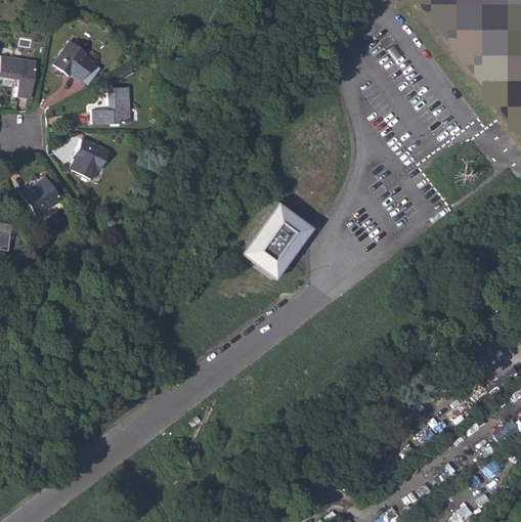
[(462,0),(454,40),(489,86),(503,0),(462,0)]
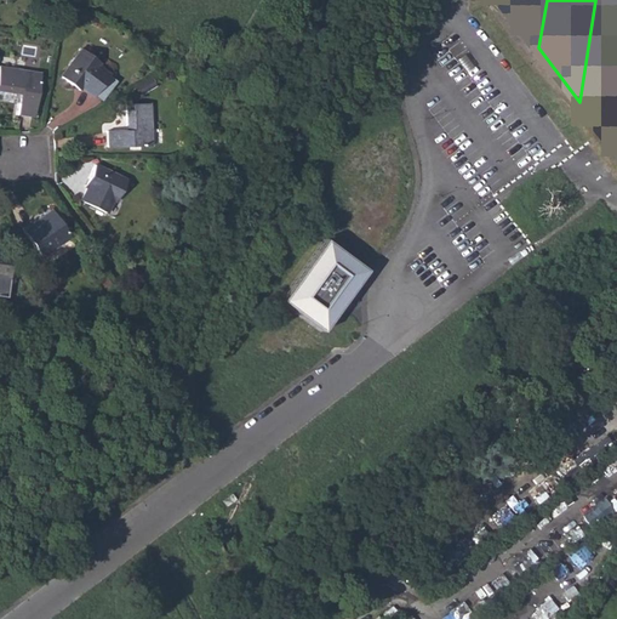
[(85,85),(96,94),(112,74),(113,73),(101,64),(103,61),(84,46),(63,74),(81,89),(85,85)]
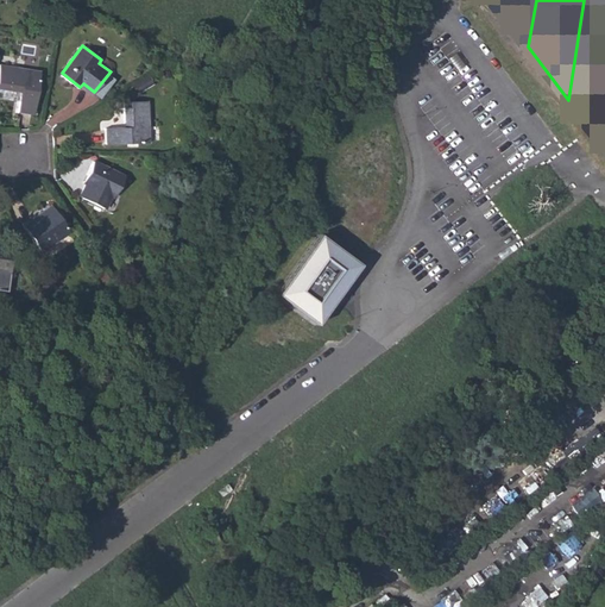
[(20,111),(37,112),(44,69),(2,62),(0,75),(0,87),(23,91),(20,111)]
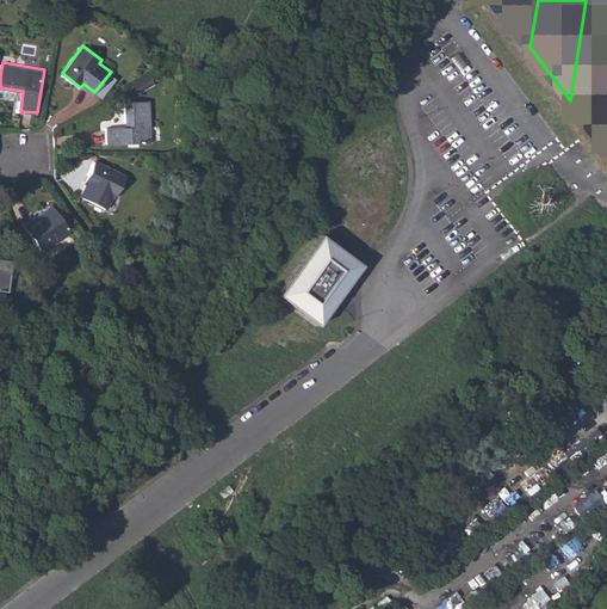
[(103,98),(118,79),(110,73),(94,92),(103,98)]
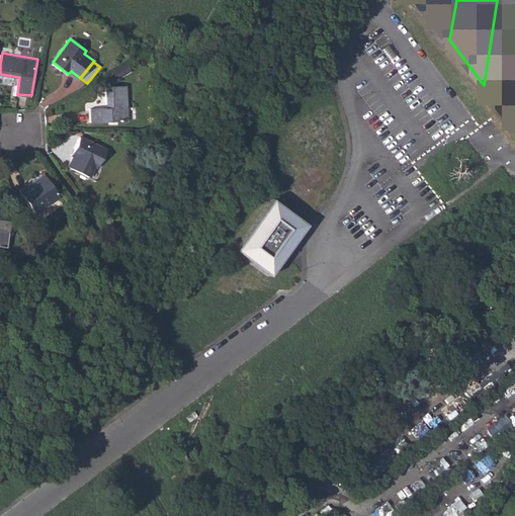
[(92,107),(92,121),(129,120),(127,84),(107,85),(108,106),(92,107)]
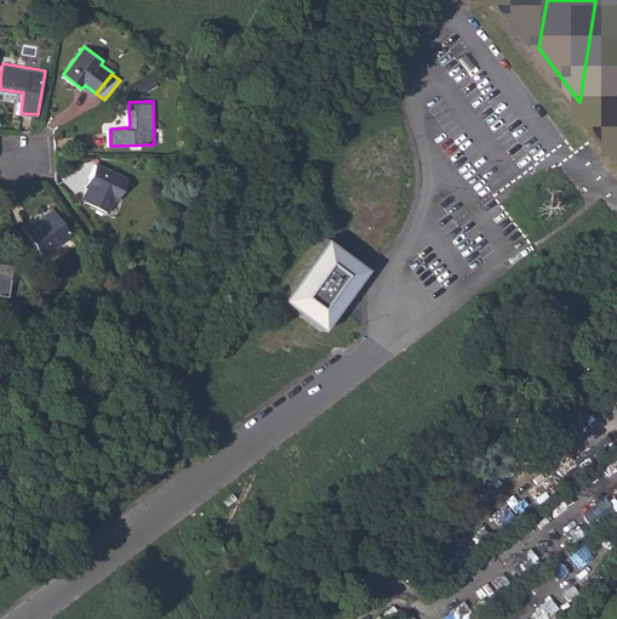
[(84,198),(109,211),(115,198),(118,199),(129,179),(97,162),(86,183),(90,186),(84,198)]
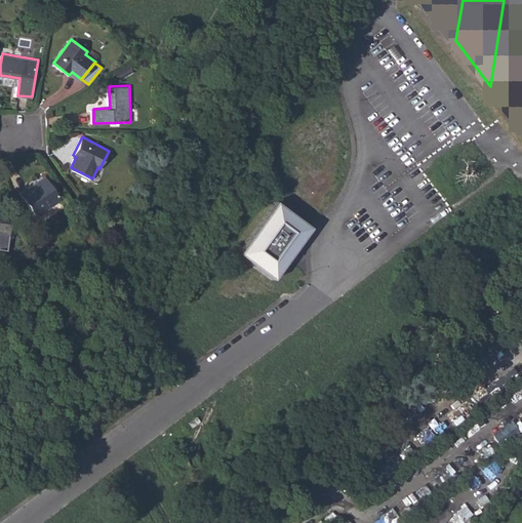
[(21,192),(37,215),(62,198),(46,175),(21,192)]
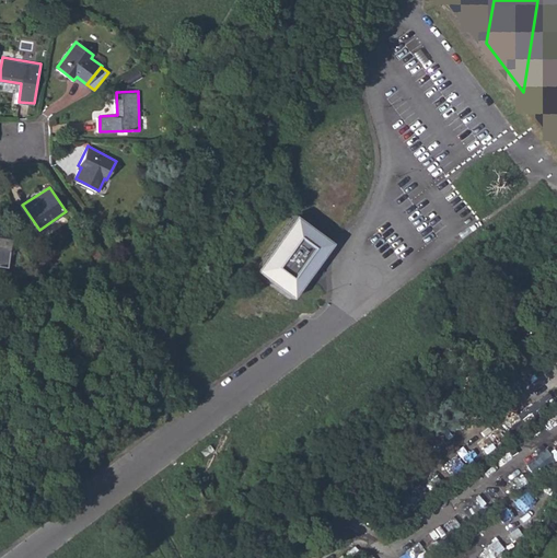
[(298,220),(262,275),(299,299),(335,244),(298,220)]
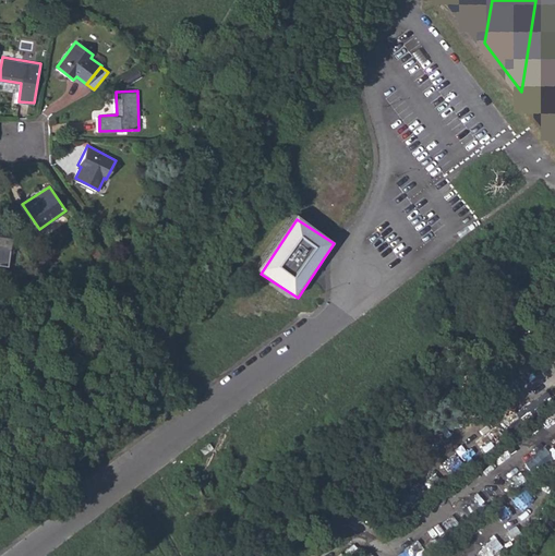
[(0,264),(9,265),(14,230),(0,228),(0,264)]
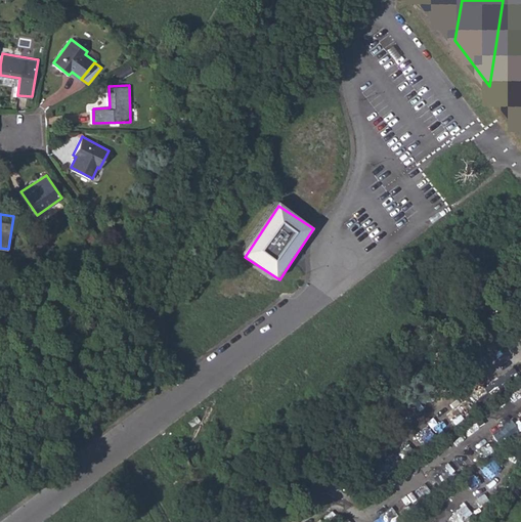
[(441,481),(458,471),(452,462),(436,472),(441,481)]
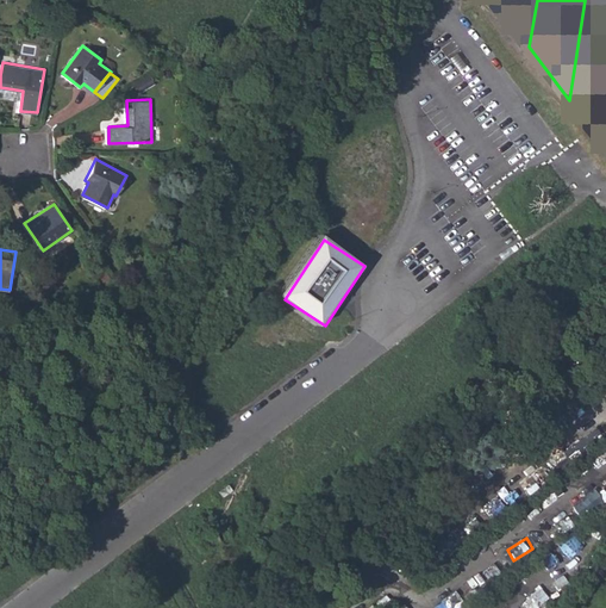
[(525,601),(529,607),(542,607),(555,600),(547,587),(525,601)]
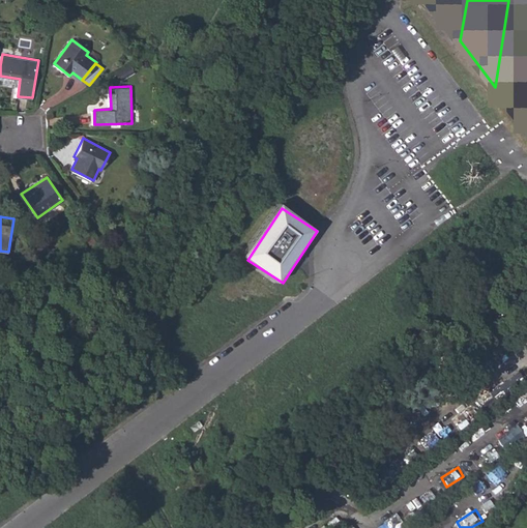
[(401,510),(380,523),(383,527),(405,527),(409,526),(401,510)]
